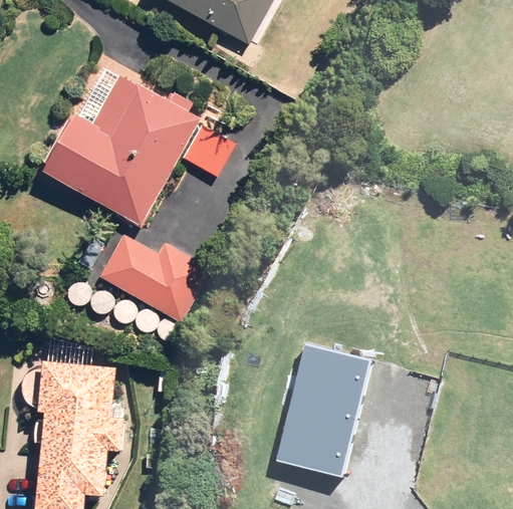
[(172,0),(250,42),(272,0),(172,0)]
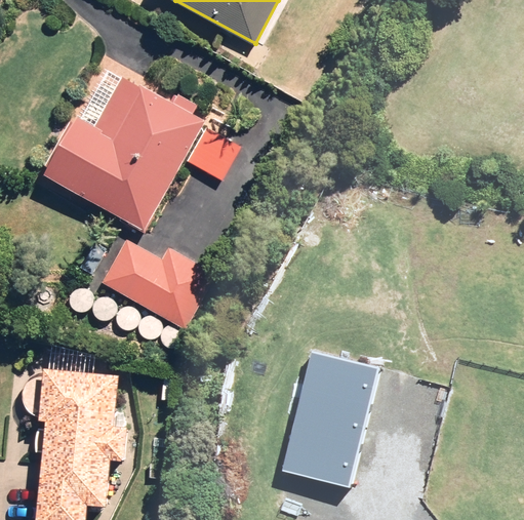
[(146,231),(204,120),(122,78),(95,127),(75,117),(43,177),(146,231)]
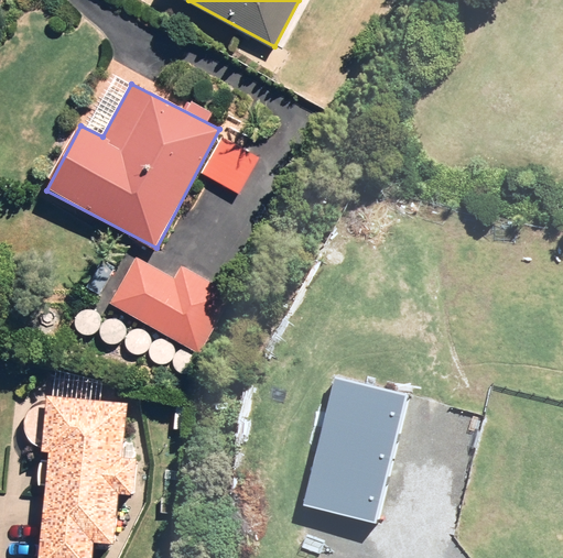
[(176,277),(133,255),(109,305),(136,318),(123,342),(190,375),(231,293),(182,266),(176,277)]
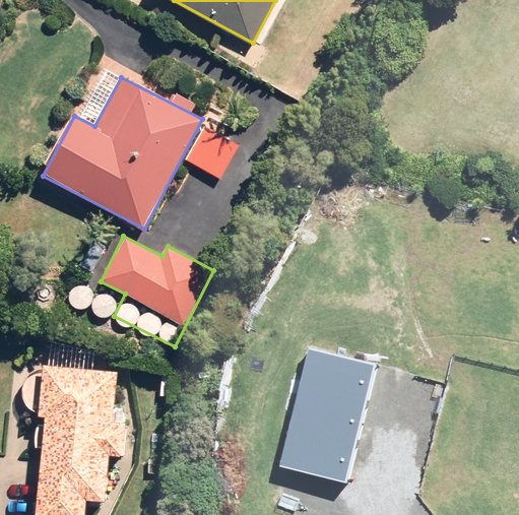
[(316,341),(286,457),(355,474),(385,358),(316,341)]
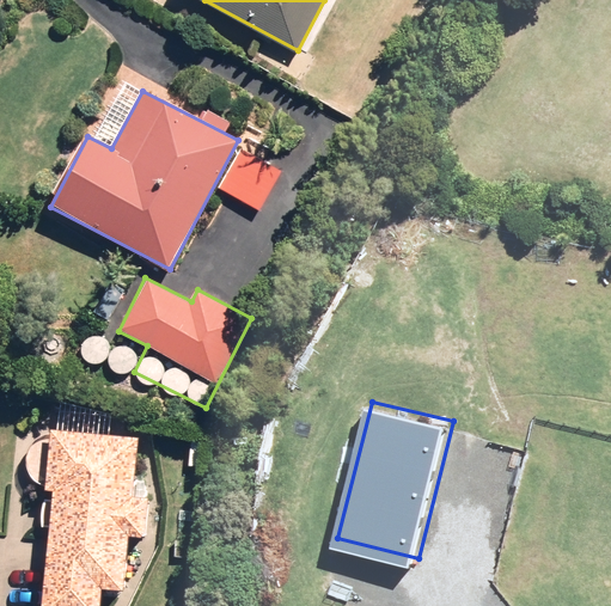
[(36,470),(47,490),(53,490),(53,496),(43,496),(42,524),(47,525),(42,605),(101,605),(103,591),(124,592),(127,536),(146,537),(148,499),(134,499),(138,435),(57,432),(37,454),(36,470)]
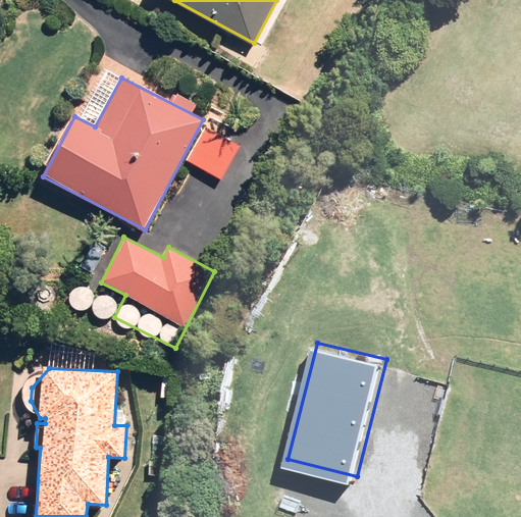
All buildings are outlined.
